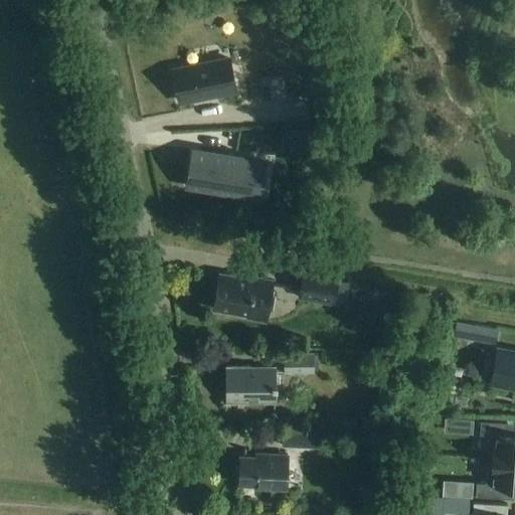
[(173,69),(180,101),(234,90),(228,58),(173,69)]
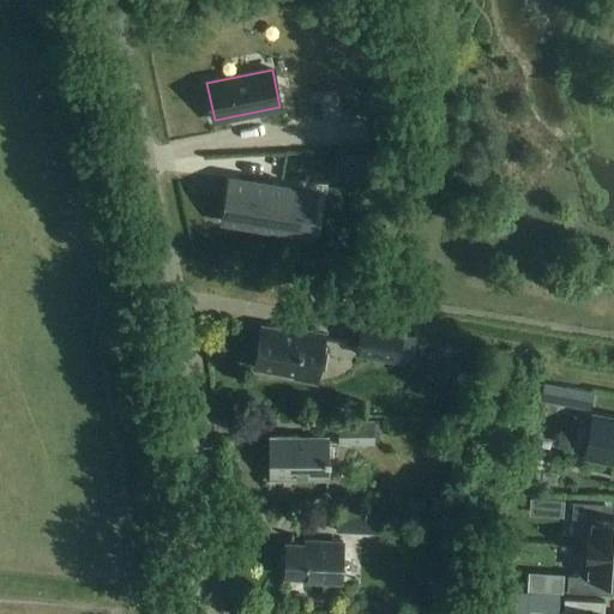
[(371,154),(359,155),(359,174),(371,173),(371,154)]
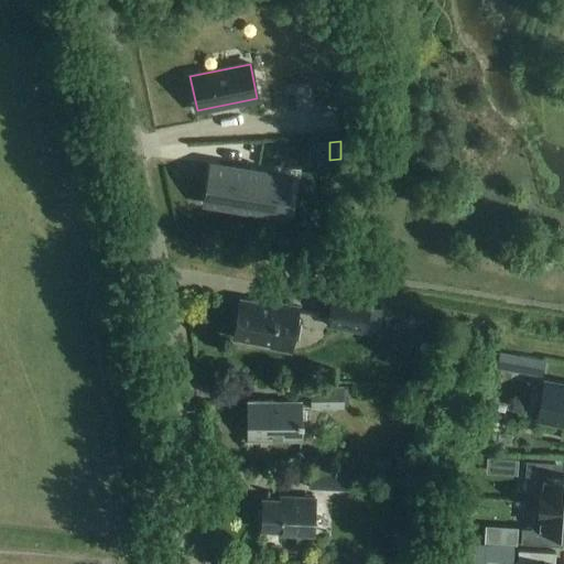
[(214,165),(207,203),(274,214),(274,213),(272,212),(278,177),(281,179),(281,176),(214,165)]
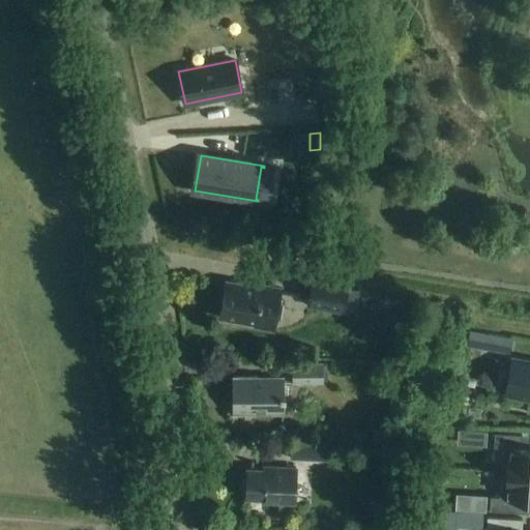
[(314,278),(308,305),(343,313),(348,285),(314,278)]
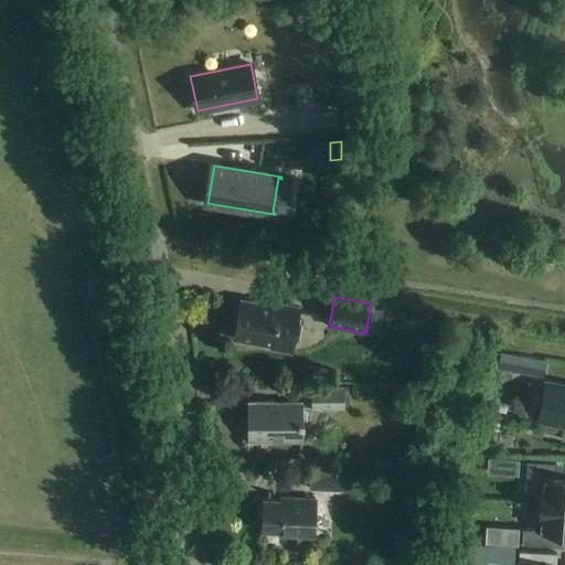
[(273,306),(240,299),(234,336),(272,342),(270,348),(290,351),(298,308),(274,302),(273,306)]
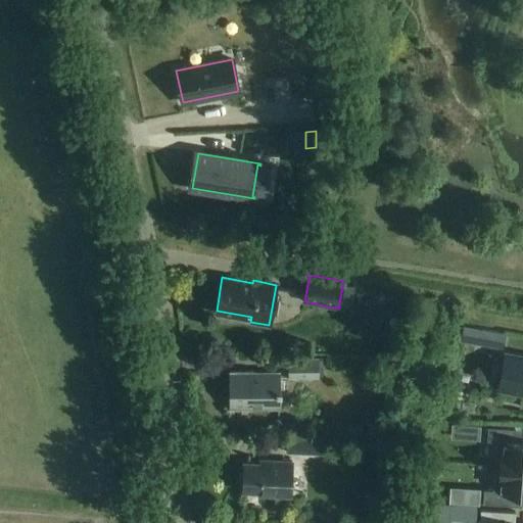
[(353,297),(340,298),(340,317),(353,316),(353,297)]
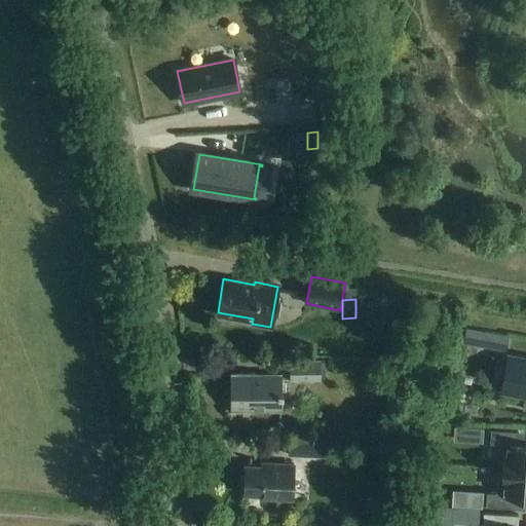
[(279,302),(276,322),(301,325),(303,304),(279,302)]
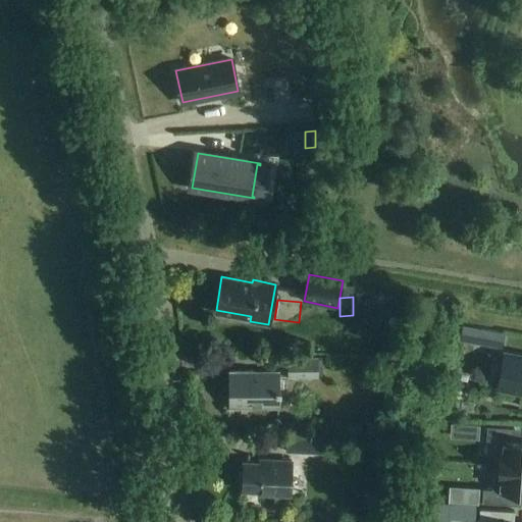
[(463,326),(460,340),(463,340),(476,343),(479,330),(464,327),(463,326)]
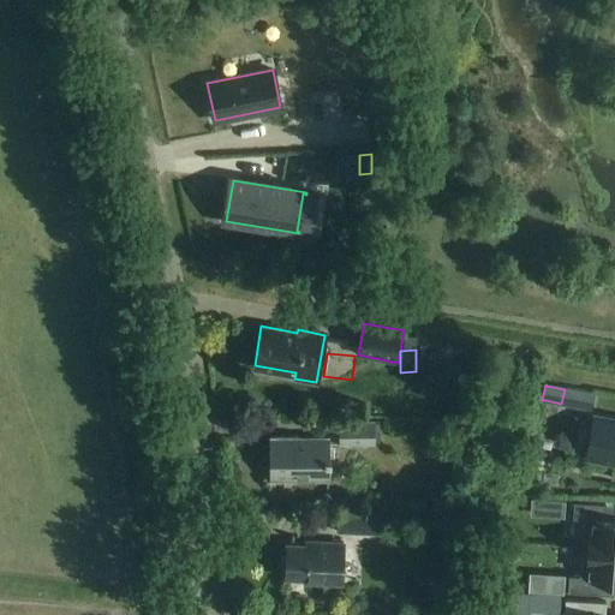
[(614,419),(595,416),(587,457),(610,460),(610,455),(614,457),(614,419)]
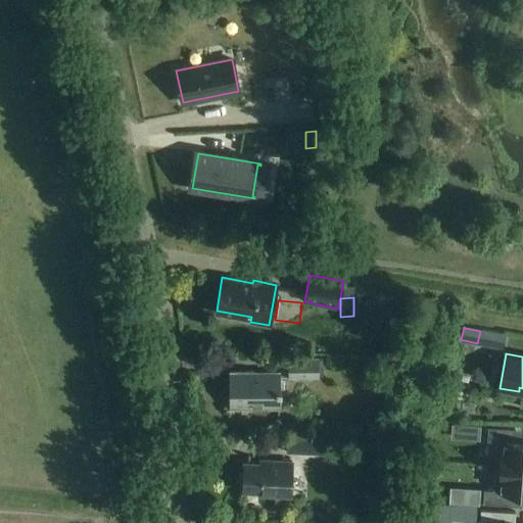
[(320,378),(320,358),(289,358),(289,378),(320,378)]
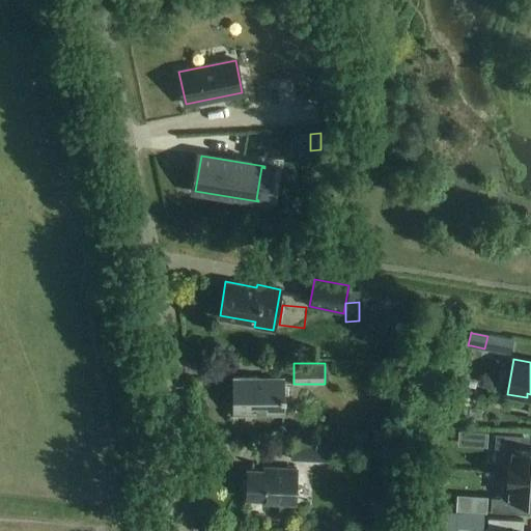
[(233,414),(283,414),(283,378),(233,378),(233,414)]
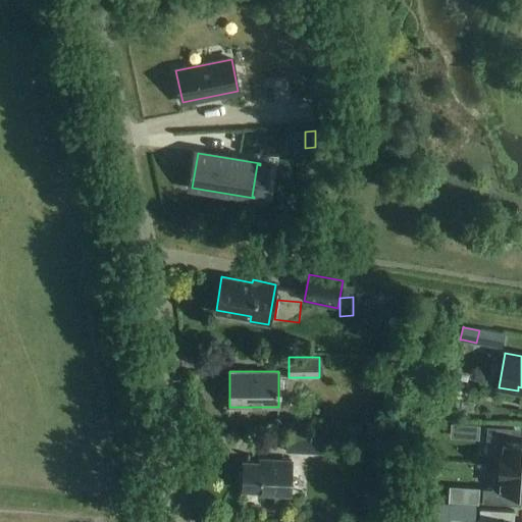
[(467,435),(467,424),(451,423),(451,433),(467,435)]
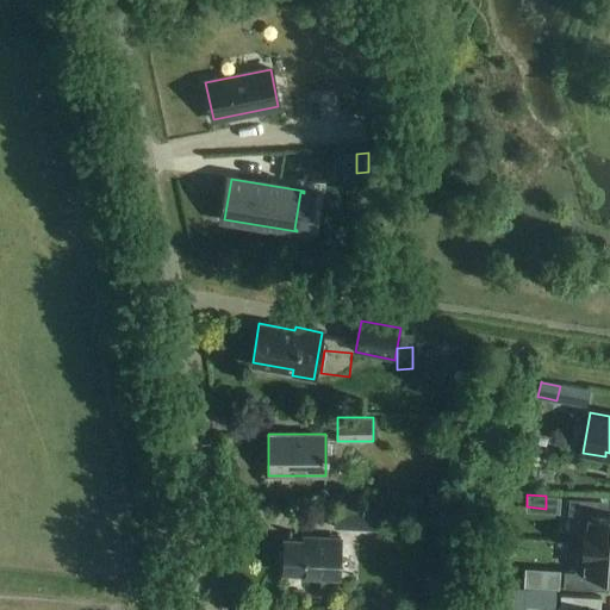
[(380,509),(380,498),(367,498),(366,509),(380,509)]
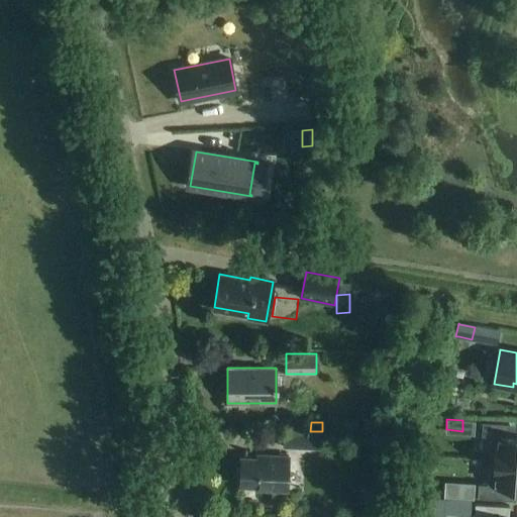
[(483,422),(482,435),(491,436),(489,460),(516,461),(516,436),(508,436),(509,423),(483,422)]
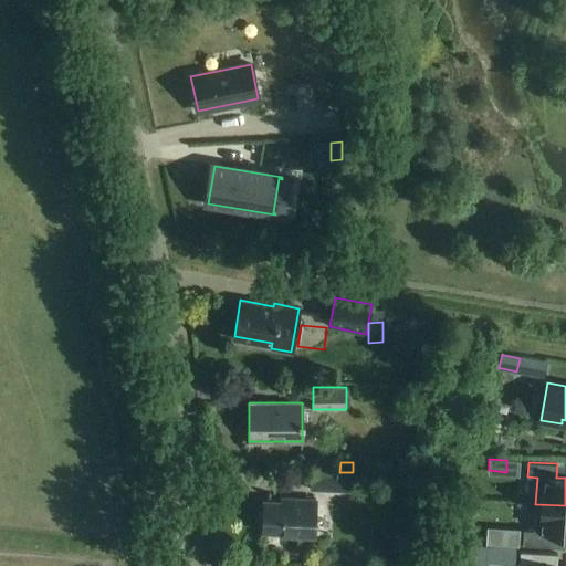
[(355,493),(356,473),(312,472),(312,491),(355,493)]
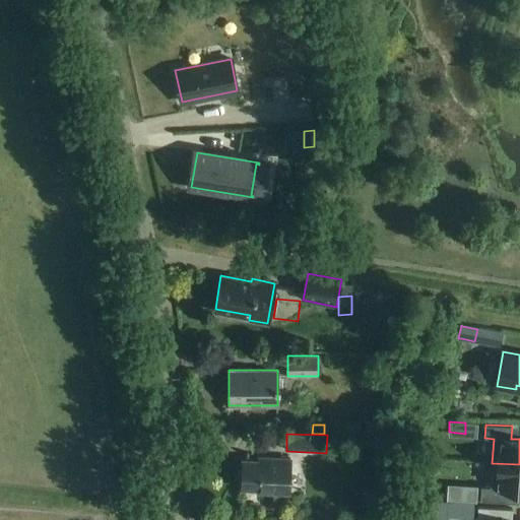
[(288,494),(289,459),(258,457),(258,461),(242,460),(241,489),(257,490),(257,493),(288,494)]
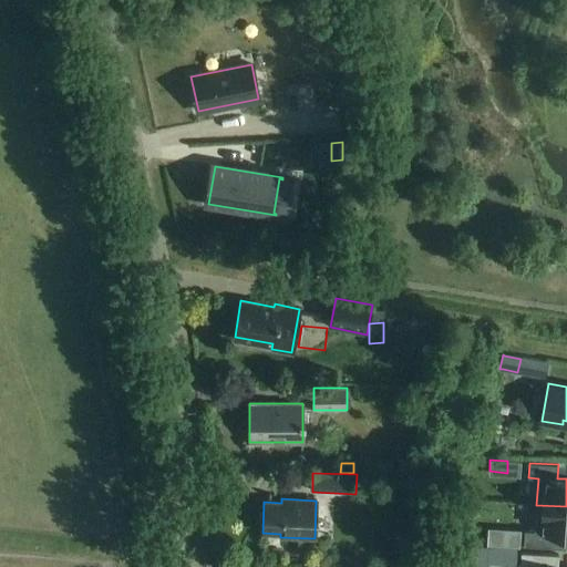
[(525,531),(524,546),(553,547),(553,534),(566,535),(566,534),(566,506),(536,505),(535,531),(525,531)]
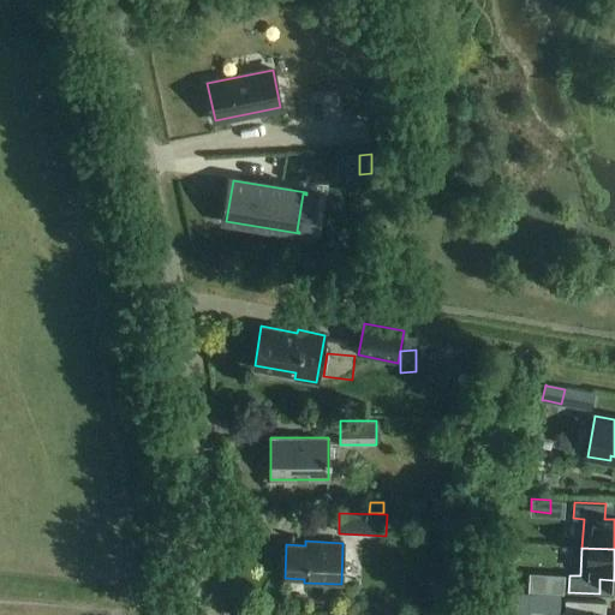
[(429,595),(448,595),(448,569),(429,569),(429,595)]
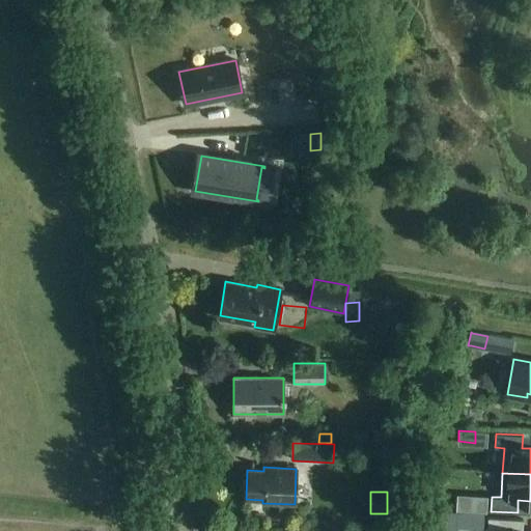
[(488,498),(455,495),(454,511),(486,514),(488,498)]
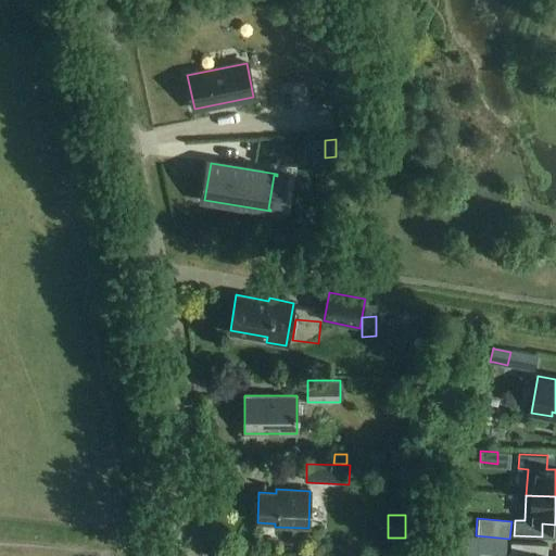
[(257,541),(310,542),(310,531),(258,529),(257,541)]
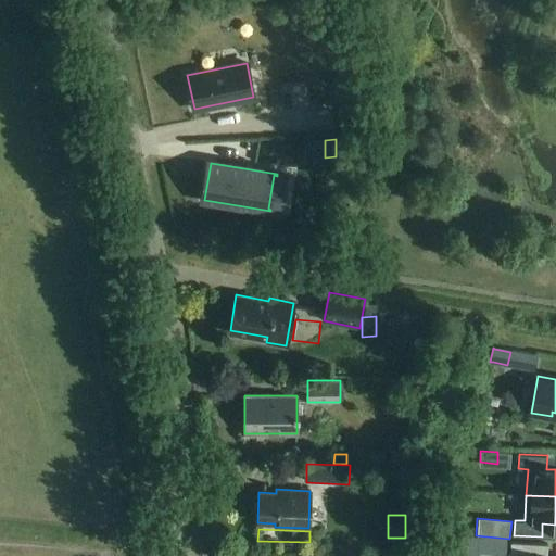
[(512,542),(509,555),(546,555),(547,544),(512,542)]
